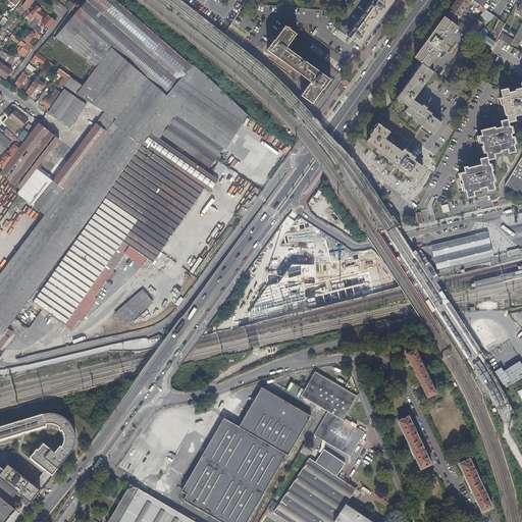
[(33,1),(32,0),(23,0),(19,5),(25,10),(33,1)]
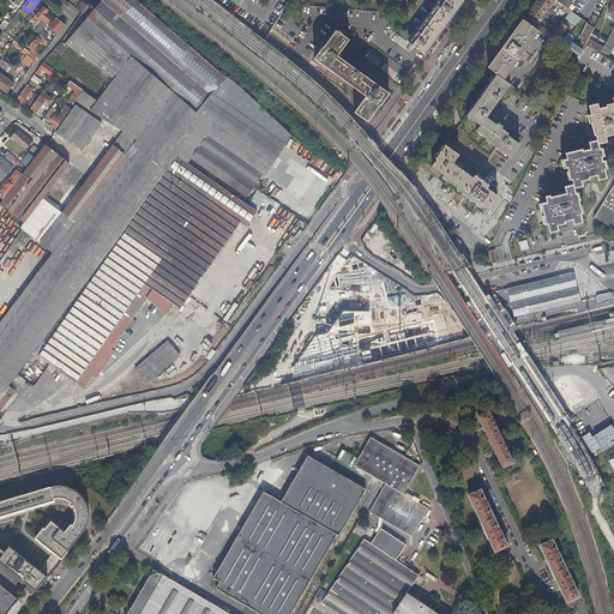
[(226,78),(134,0),(102,0),(86,19),(131,56),(145,68),(174,94),(196,113),(197,113),(226,78)]
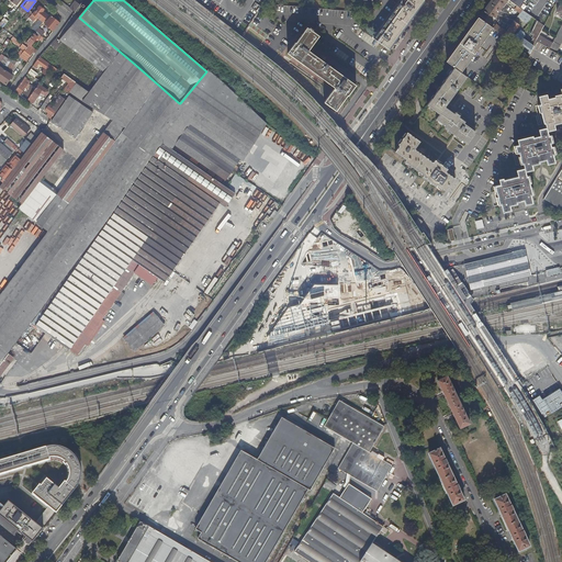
[(398,6),(401,1),(397,0),(377,31),(379,33),(388,20),(398,6)]
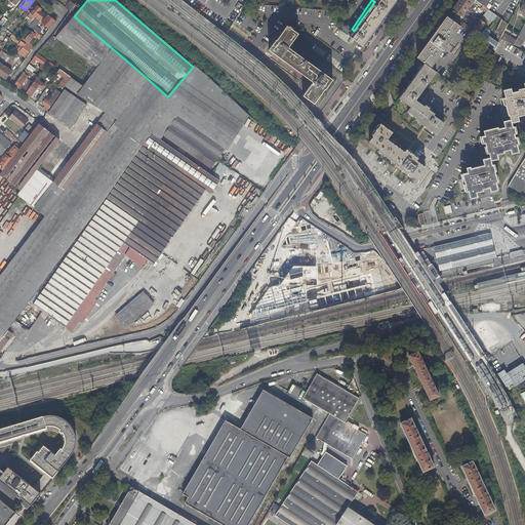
[(395,2),(396,0),(375,0),(374,1),(378,1),(376,5),(372,5),(378,9),(379,8),(381,9),(382,7),(382,8),(384,7),(385,6),(391,6),(392,2),(395,2)]
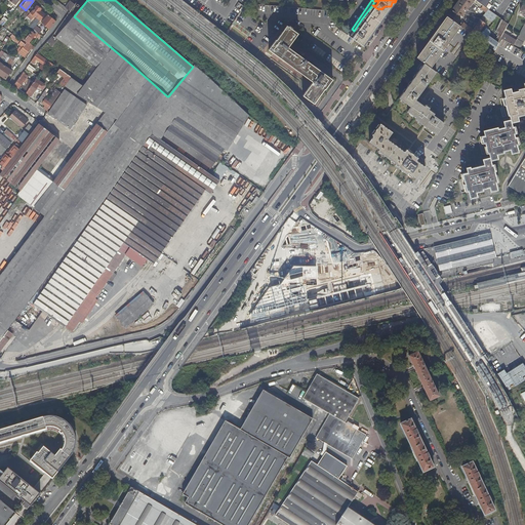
[(457,23),(473,0),(457,0),(447,15),(457,23)]
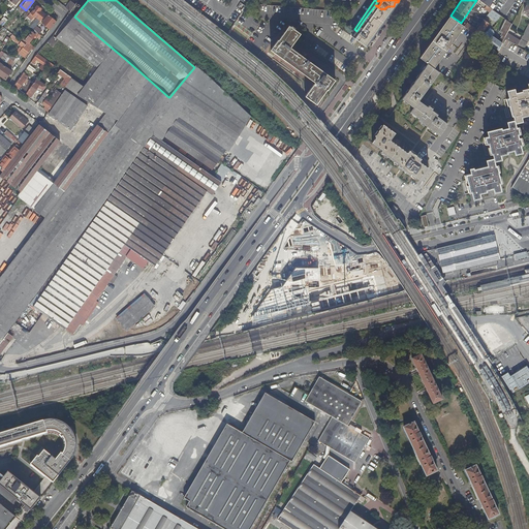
[(70,11),(75,5),(71,2),(66,8),(70,11)]
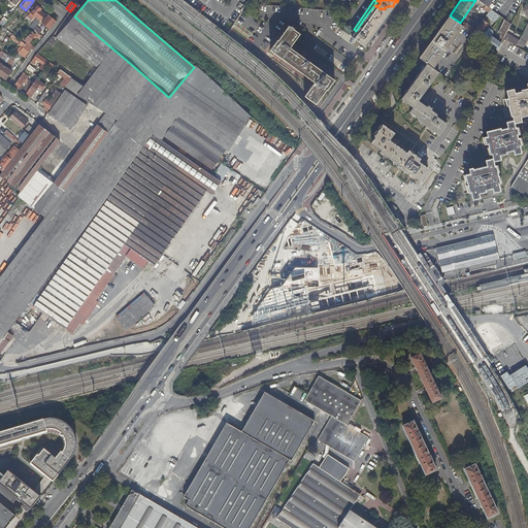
[(381,9),(374,5),(364,19),(371,23),(381,9)]
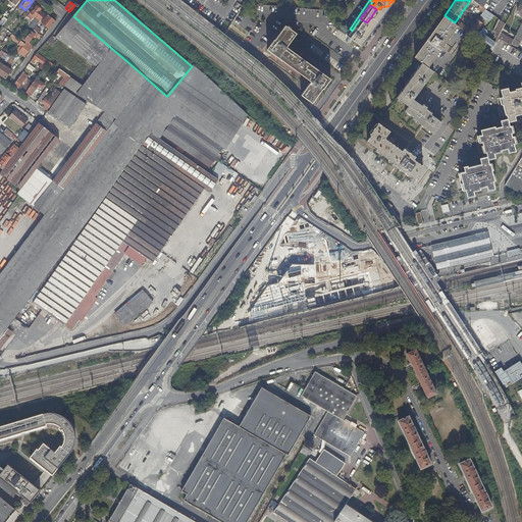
[(481,6),(479,5),(477,8),(482,12),(480,14),(489,20),(493,15),(481,6)]
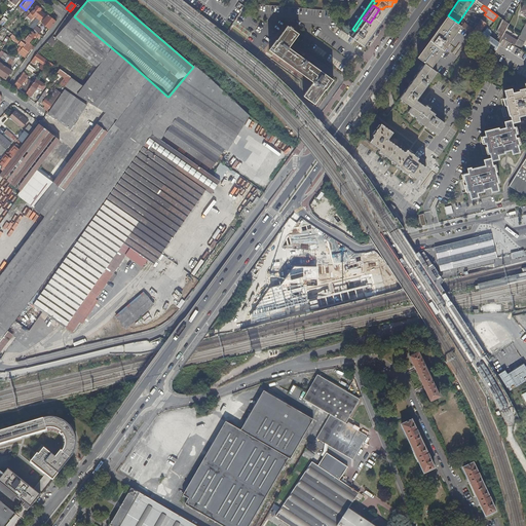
[(30,13),(27,17),(30,21),(30,20),(31,21),(34,16),(37,20),(34,24),(36,26),(45,15),(39,10),(40,9),(36,6),(30,13)]
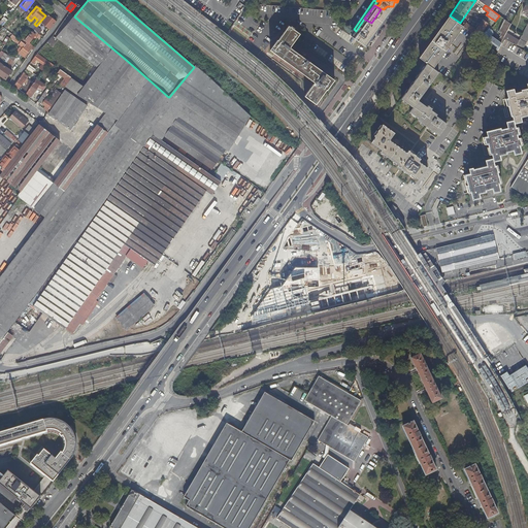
[(359,35),(355,40),(364,47),(394,6),(393,6),(387,6),(386,7),(385,8),(385,7),(384,9),(382,8),(381,9),(371,23),(367,28),(365,30),(366,30),(361,36),(359,35)]
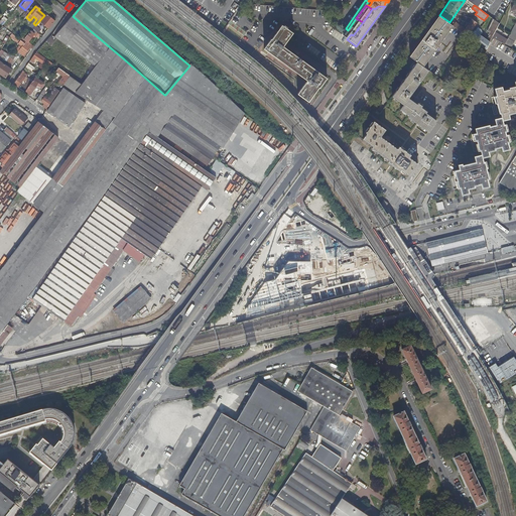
[(54,21),(46,15),(40,23),(48,29),(54,21)]
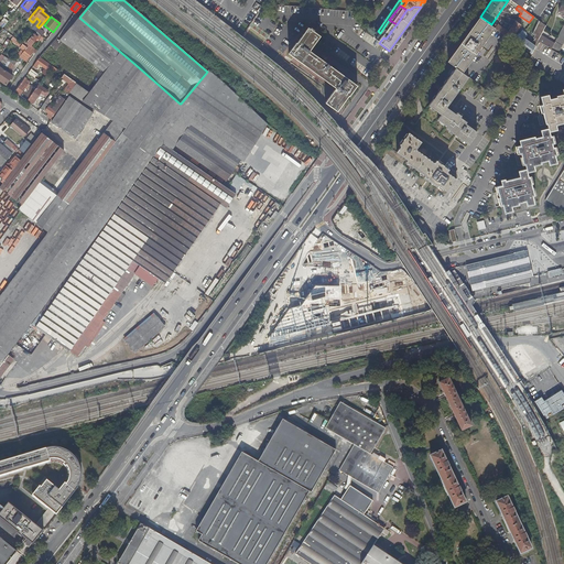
[(462,73),(495,28),(491,24),(480,17),(447,62),(455,67),(462,73)]
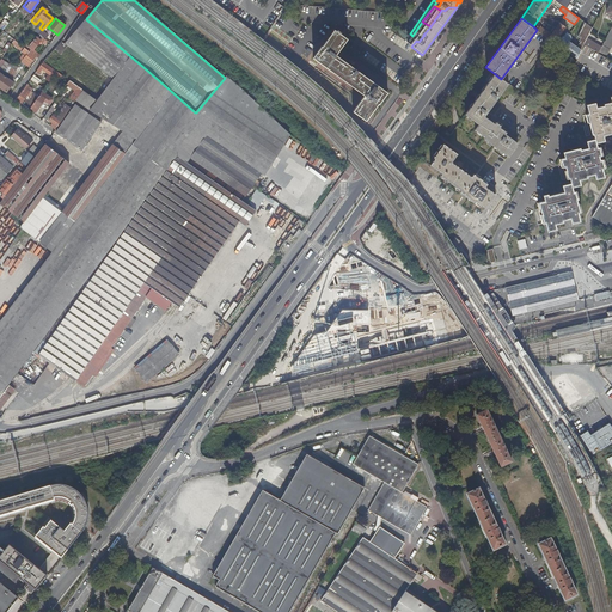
[(130,56),(86,19),(65,44),(112,79),(130,56)]
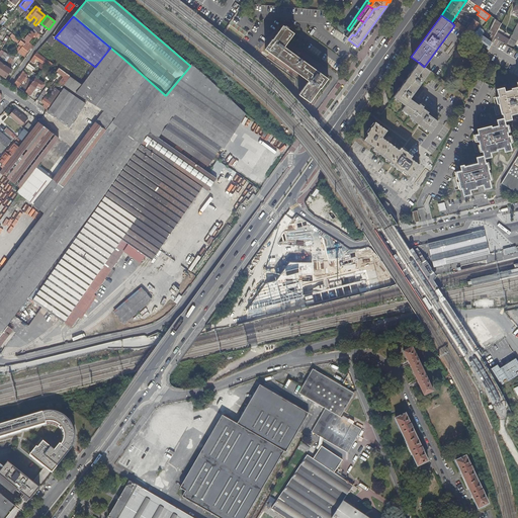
[(360,27),(364,22),(357,18),(349,30),(347,28),(342,35),(348,39),(352,34),(354,35),(359,29),(358,29),(360,27)]
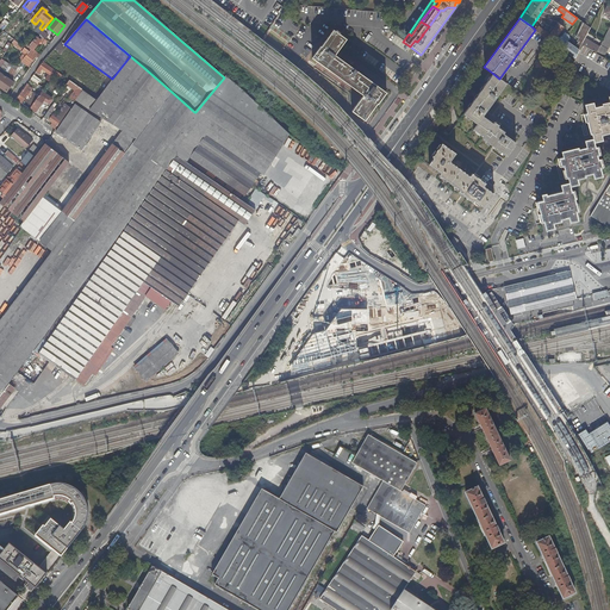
[(537,26),(535,30),(552,43),(564,27),(558,23),(549,33),(537,26)]
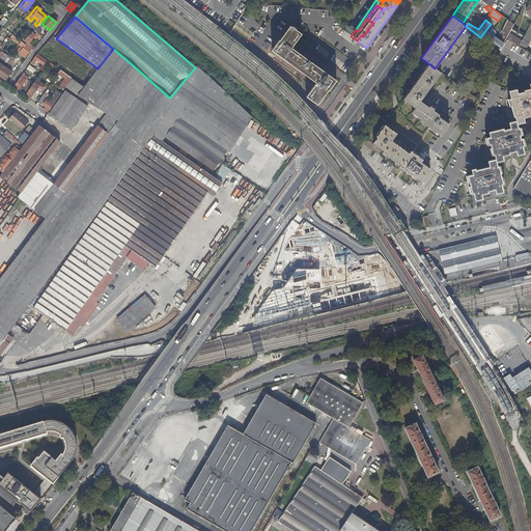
[(530,21),(519,47),(525,50),(530,36),(530,21)]
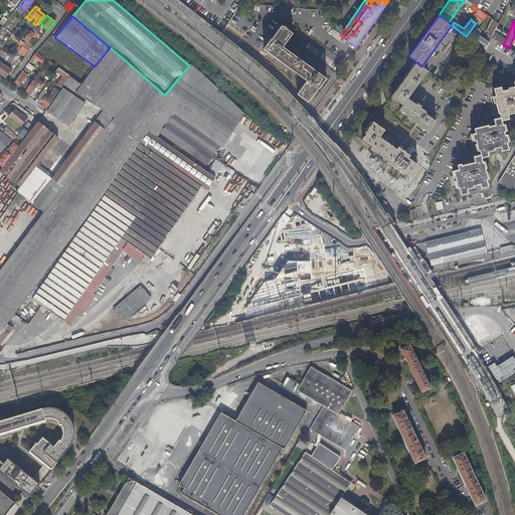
[(285,26),(283,24),(273,38),(272,38),(265,48),(273,53),(274,52),(277,54),(276,56),(290,67),(291,65),(295,68),(294,70),(307,80),(305,82),(307,84),(304,88),(303,87),(298,94),(303,98),(308,102),(313,95),(312,94),(314,90),(316,92),(319,88),(326,77),(289,50),(284,46),(294,33),(287,28),(288,27),(285,25),(285,26)]
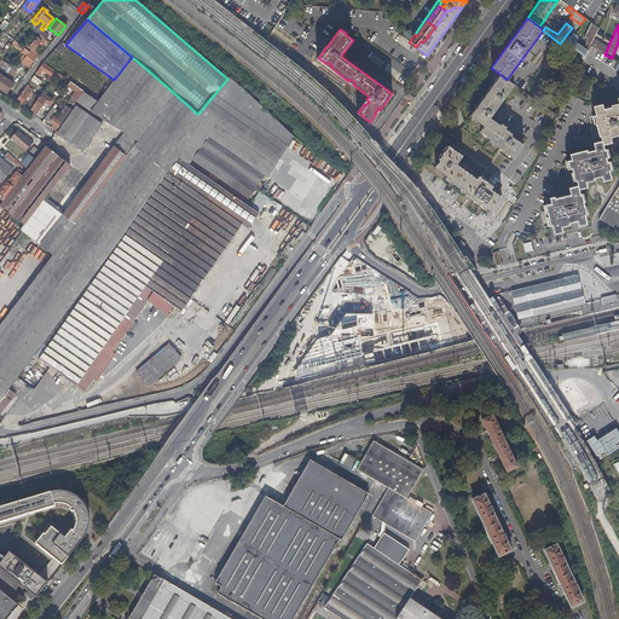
[(568,36),(562,45),(583,59),(586,50),(568,36)]
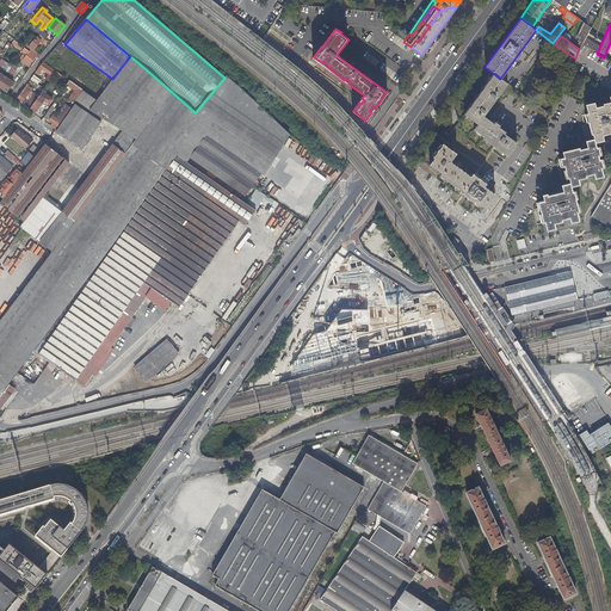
[(41,41),(36,37),(25,49),(28,51),(30,49),(32,50),(41,41)]
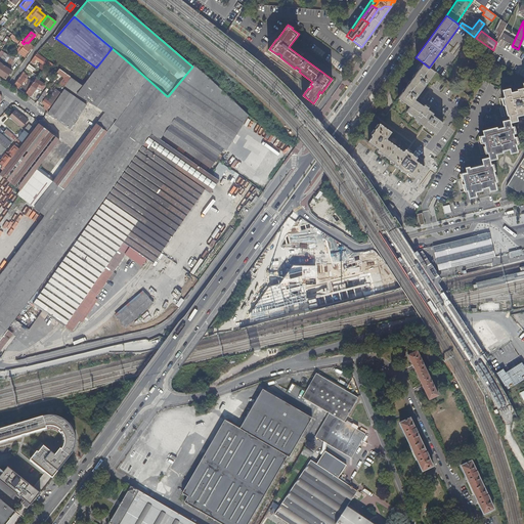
[(17,44),(20,41),(12,35),(9,38),(17,44)]
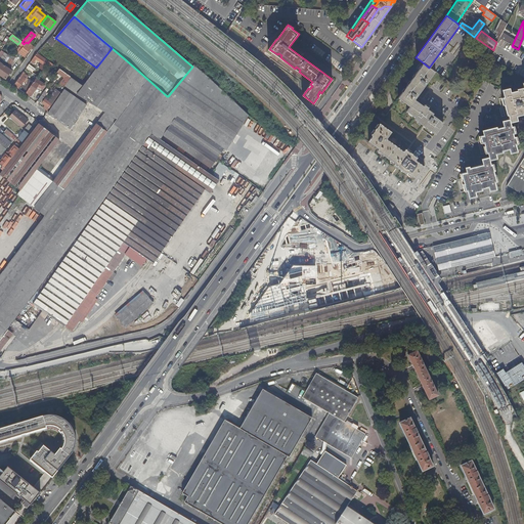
[(20,41),(17,44),(23,48),(22,49),(19,47),(16,51),(18,52),(17,53),(24,57),(30,49),(24,44),(22,42),(20,41)]
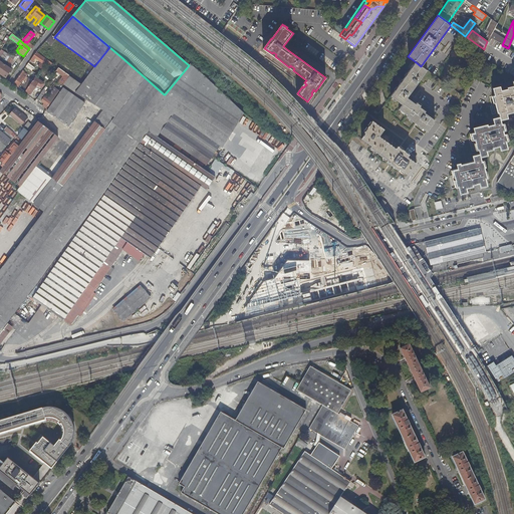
[(27,42),(25,41),(23,43),(29,48),(32,49),(33,47),(27,42)]
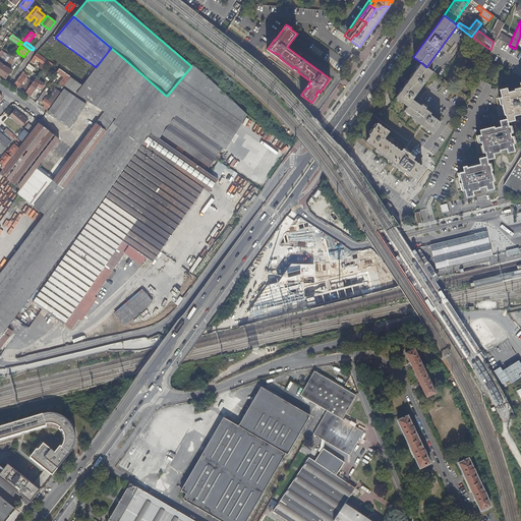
[(127,106),(148,79),(123,58),(111,48),(96,67),(89,76),(82,85),(76,94),(75,95),(91,104),(105,112),(116,119),(127,106)]
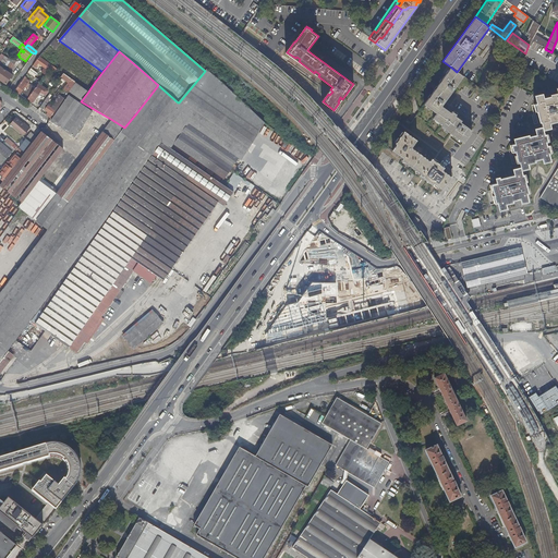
[(0,55),(0,63),(10,71),(15,62),(10,58),(8,60),(0,55)]
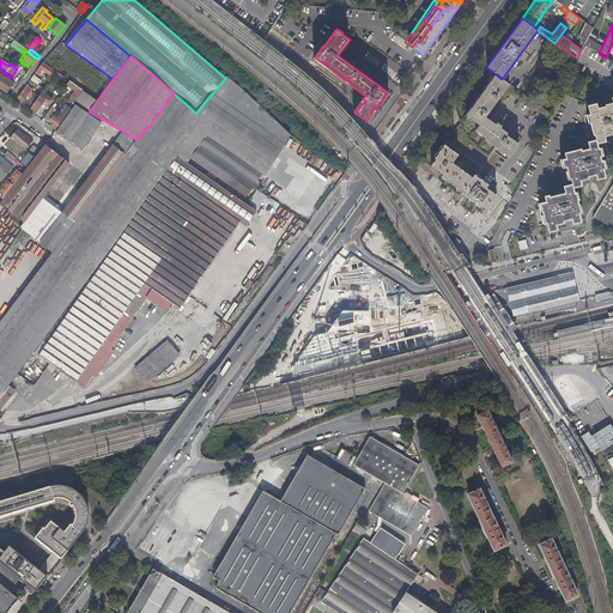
[(48,74),(44,79),(49,82),(53,77),(52,77),(54,72),(42,64),(40,68),(48,74)]
